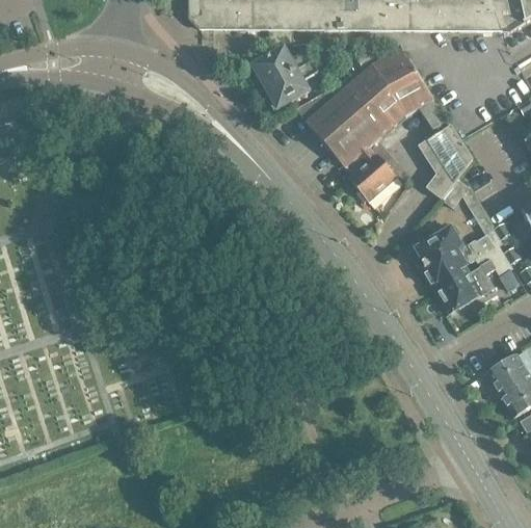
[(201,26),(200,0),(189,0),(189,27),(201,26)]
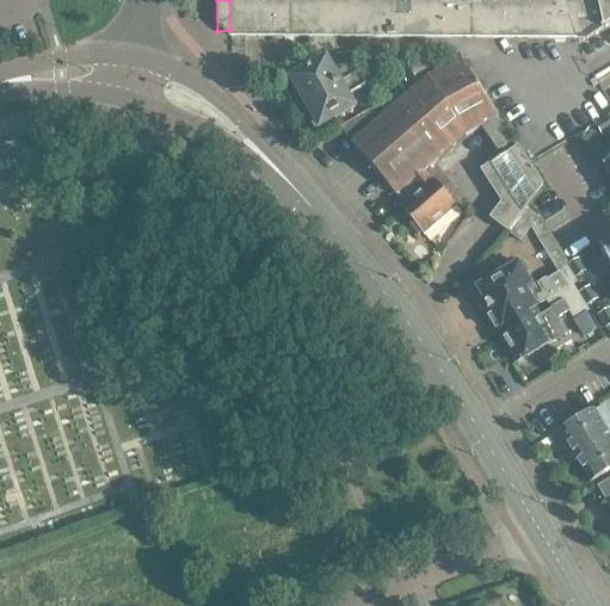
[(230,0),(230,20),(232,20),(232,31),(232,32),(230,48),(307,48),(307,49),(336,49),(336,48),(466,49),(523,137),(549,137),(608,103),(609,101),(602,87),(593,74),(591,75),(583,75),(568,35),(574,35),(561,0),(230,0)]
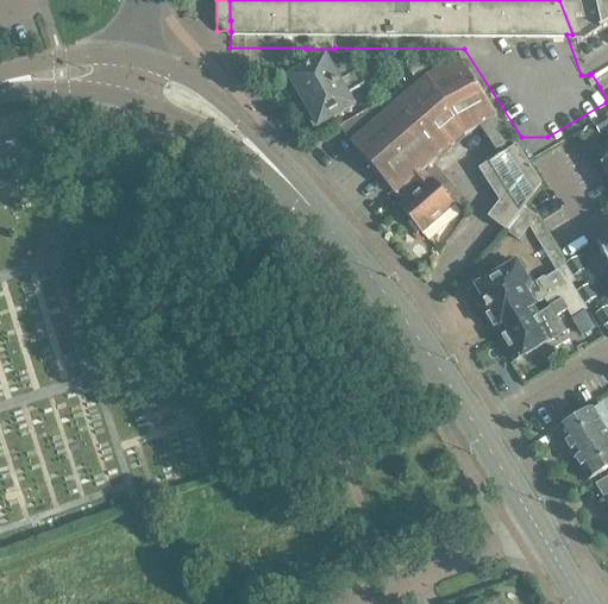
[(559,0),(572,35),(583,35),(607,19),(607,0),(559,0)]
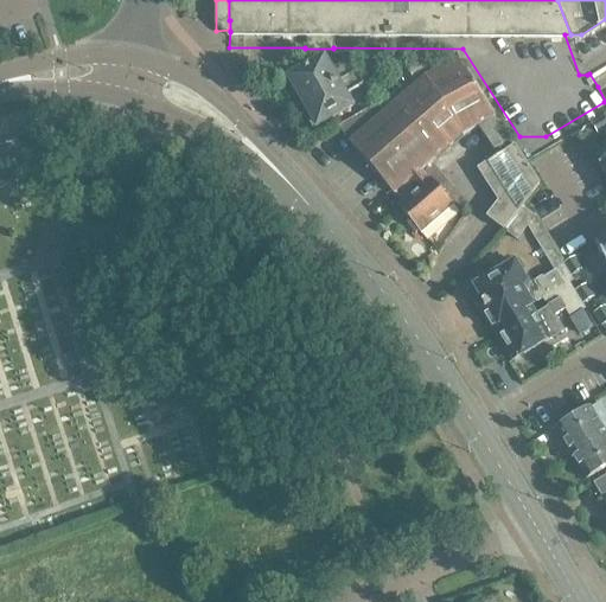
[(356,69),(349,56),(330,66),(323,55),(286,77),(295,95),(300,93),(304,98),(356,69)]
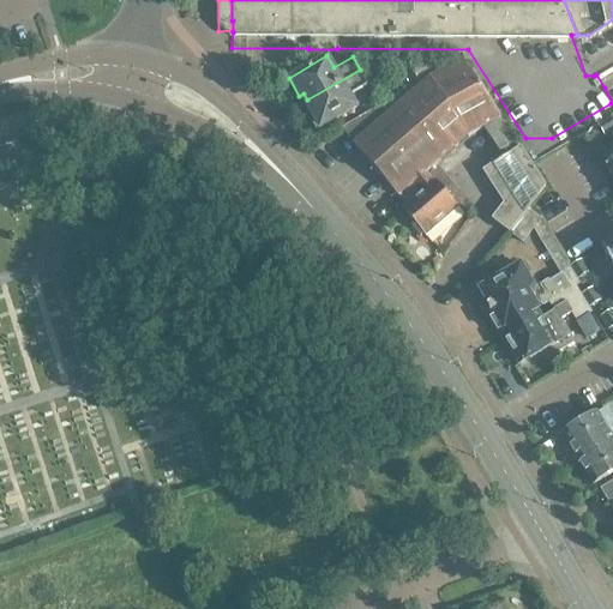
[(425,169),(468,132),(484,124),(500,115),(462,56),(428,74),(391,106),(385,98),(340,125),(353,140),(352,140),(397,193),(398,192),(407,202),(407,203),(422,190),(413,180),(425,169)]
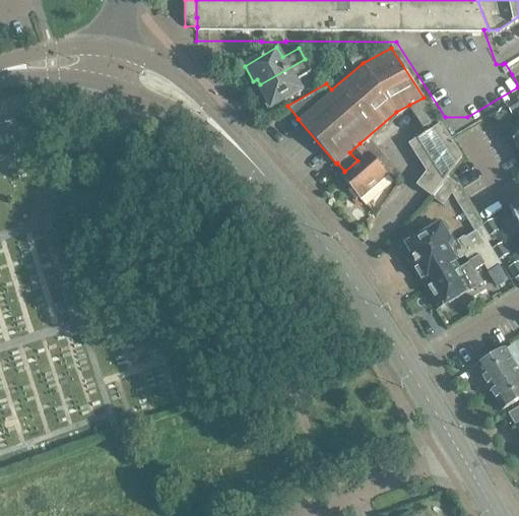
[(260,84),(262,88),(259,90),(268,107),(300,88),(295,78),(310,69),(305,59),(260,84)]
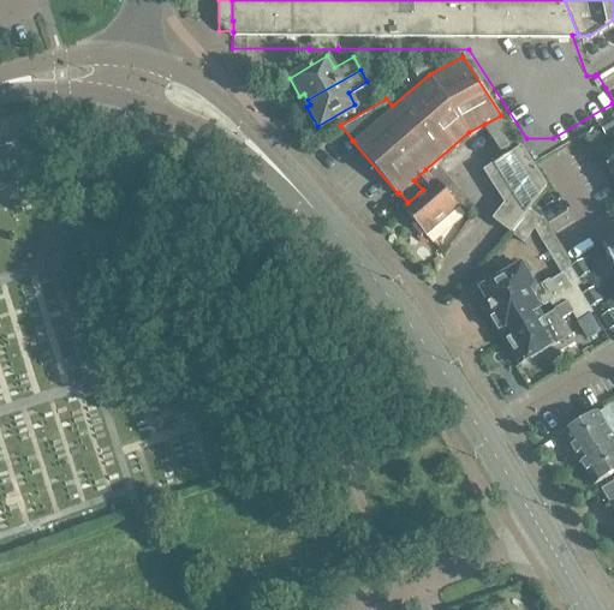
[(505,155),(483,168),(504,201),(493,216),(510,229),(528,207),(546,184),(520,144),(501,115),(484,124),(505,155)]
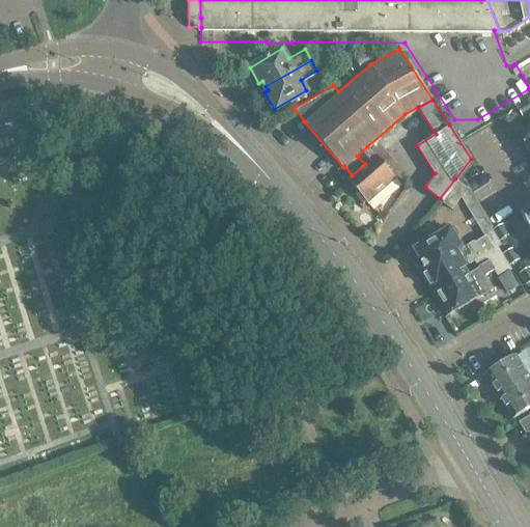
[(529,104),(529,103),(520,109),(525,116),(529,113),(529,104)]
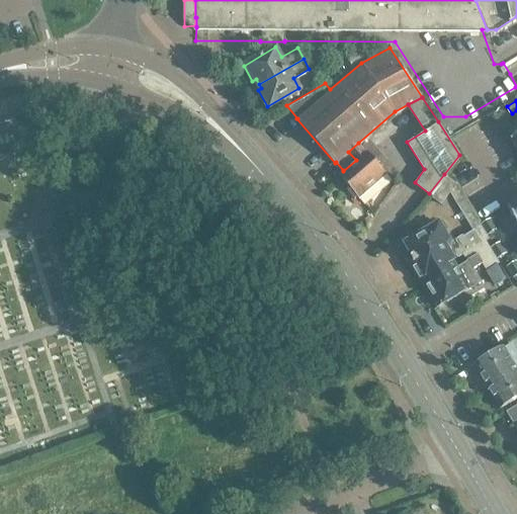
[(343,170),(339,174),(358,195),(384,172),(366,151),(365,151),(358,143),(348,152),(356,160),(343,171),(343,170)]
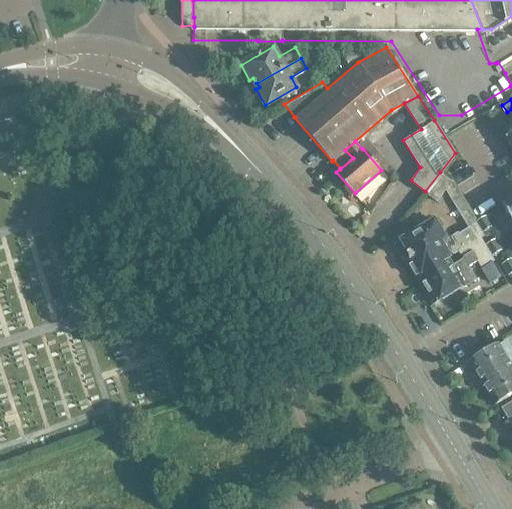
[(440,172),(425,191),(436,199),(445,187),(466,223),(474,219),(450,180),(451,180),(440,172)]
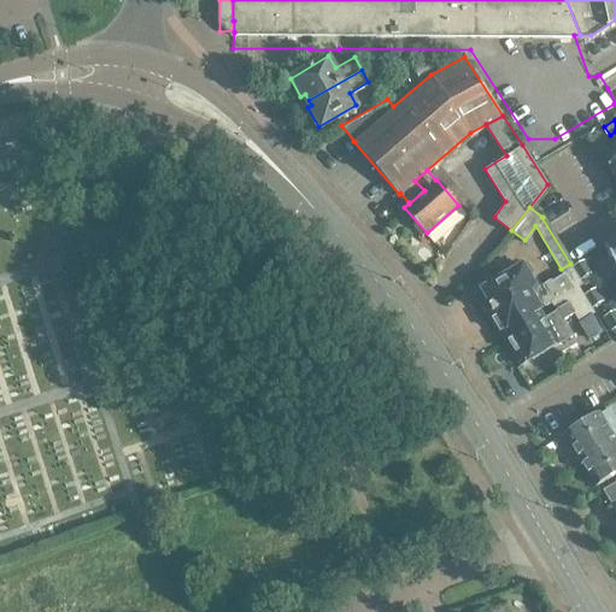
[(615,237),(604,246),(615,265),(615,237)]
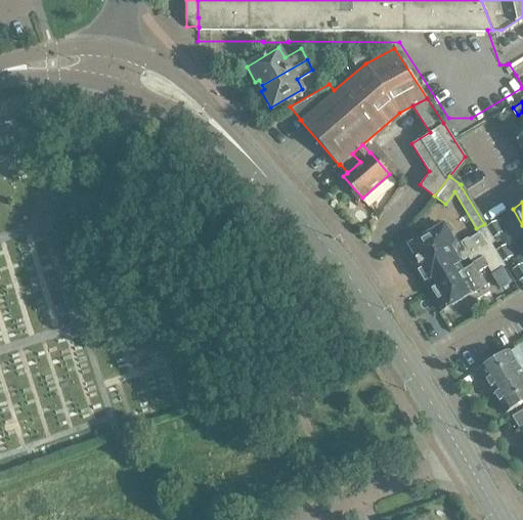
[(468,254),(472,262),(494,249),(489,241),(492,239),(490,235),(487,229),(480,233),(479,232),(468,240),(467,237),(455,245),(443,225),(441,226),(438,221),(436,220),(423,228),(423,230),(426,235),(404,248),(403,251),(409,262),(412,263),(416,261),(422,271),(420,273),(427,285),(430,285),(430,287),(461,269),(453,258),(460,254),(462,258),(468,254)]
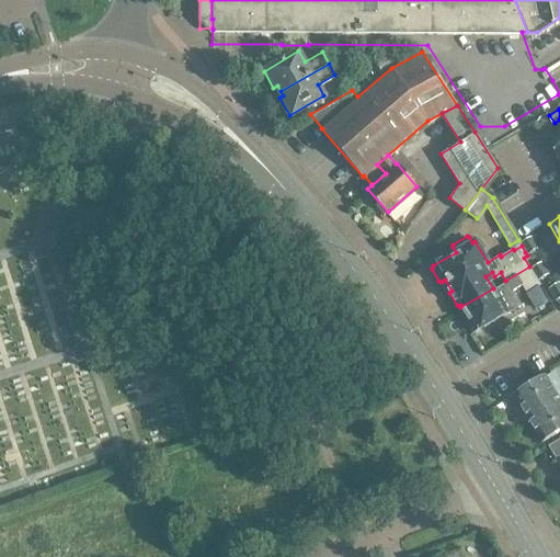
[(527,237),(518,241),(522,246),(525,252),(533,247),(527,237)]
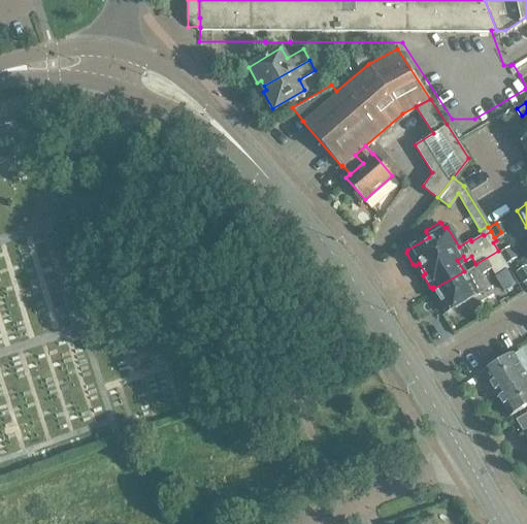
[(507,246),(500,251),(505,260),(514,255),(507,246)]
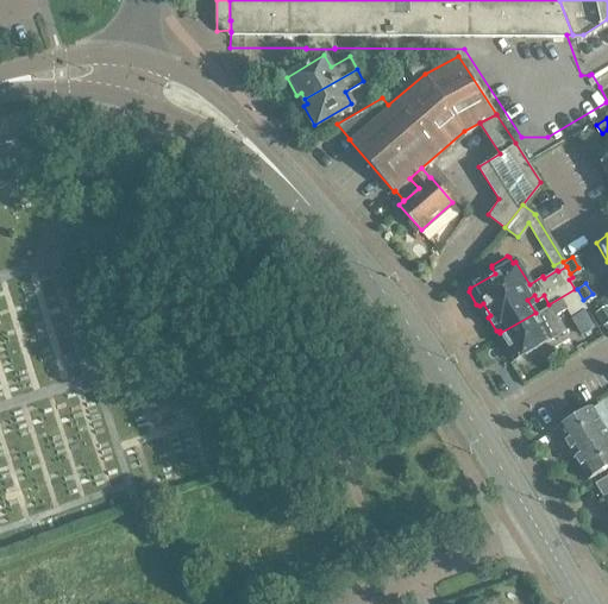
[(575,289),(549,304),(555,313),(566,306),(571,315),(585,307),(575,289)]
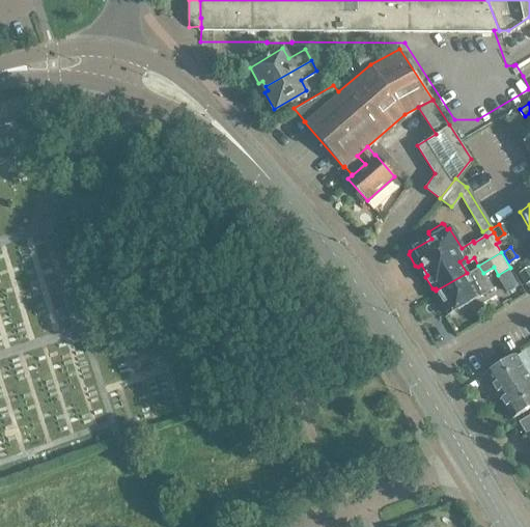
[(529,271),(527,267),(519,271),(525,281),(529,277),(529,271)]
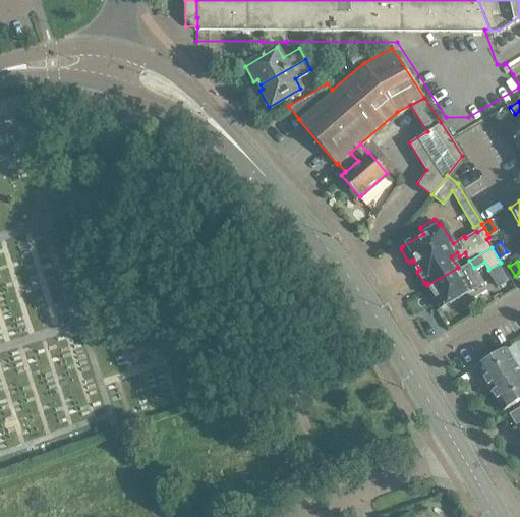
[(463,276),(458,268),(427,285),(441,306),(470,289),(469,286),(476,282),(470,272),(463,276)]
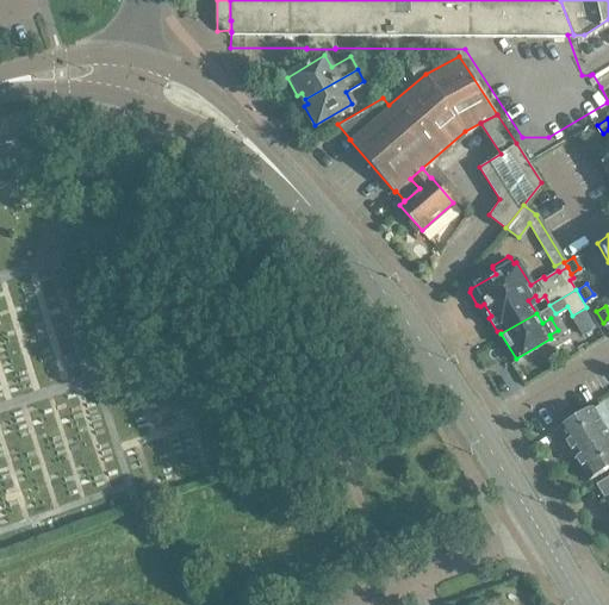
[(572,453),(608,432),(608,431),(608,411),(607,413),(601,403),(558,428),(572,453)]
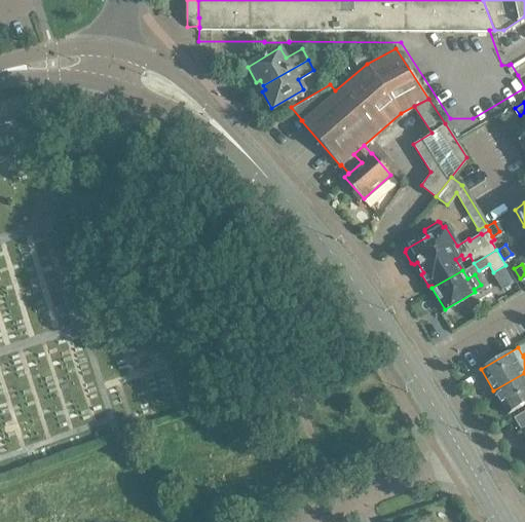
[(524,401),(524,375),(524,373),(493,390),(507,412),(524,401)]
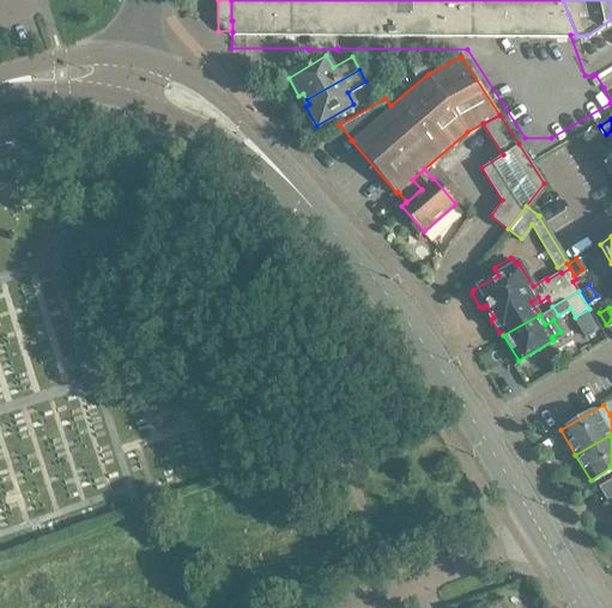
[(611,493),(611,475),(599,485),(606,497),(611,493)]
